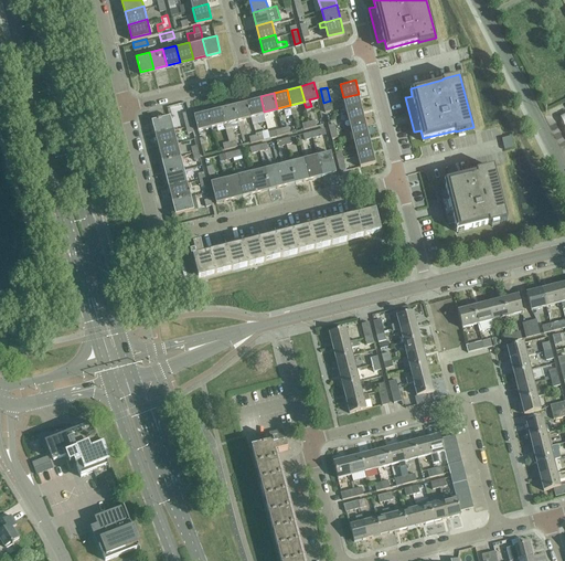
[(343,97),(347,110),(362,107),(359,94),(343,97)]
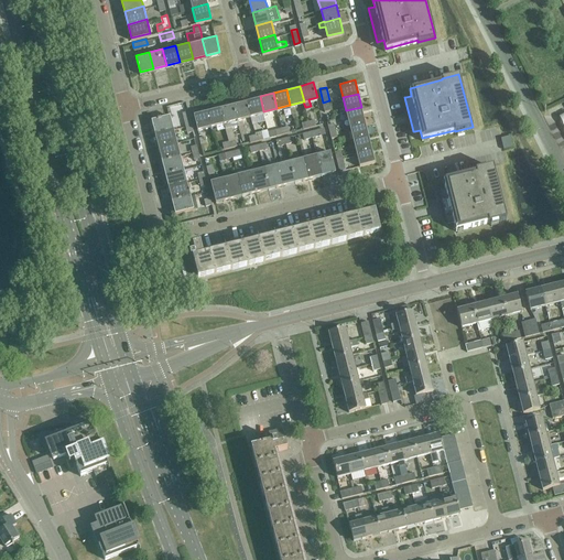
[(260,96),(247,99),(250,115),(263,111),(260,96)]
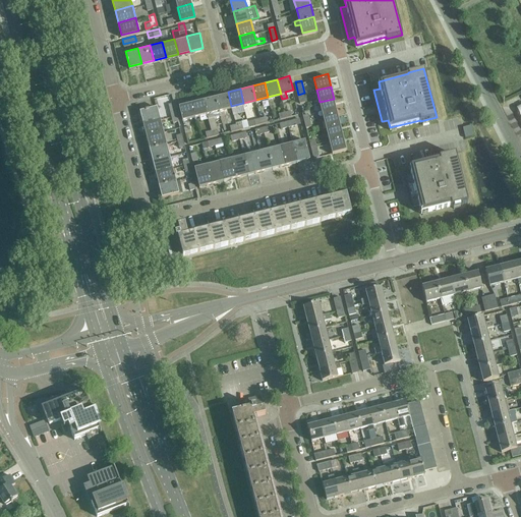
[(228,92),(216,95),(219,109),(231,106),(228,92)]
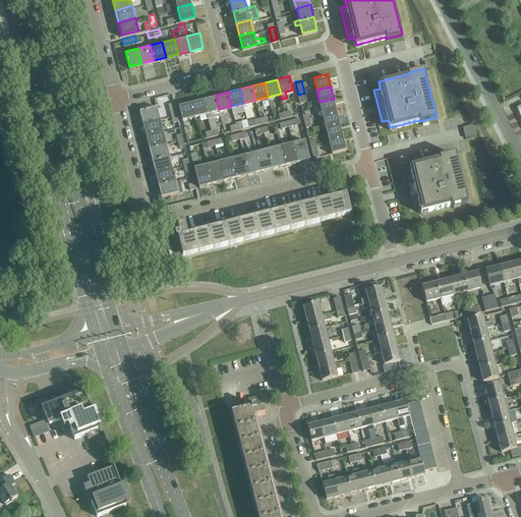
[(216,95),(204,98),(207,112),(208,116),(220,113),(219,109),(216,95)]
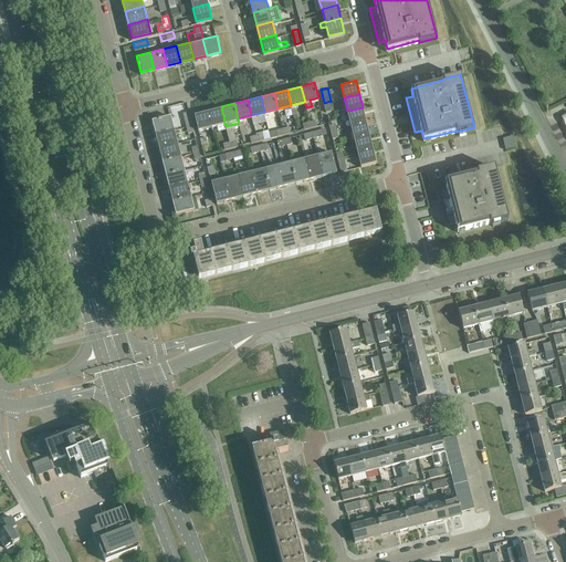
[(221,106),(208,110),(211,125),(224,122),(221,106)]
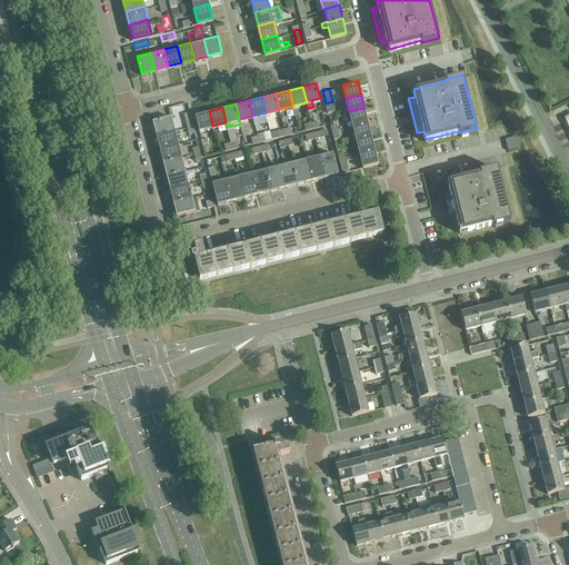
[(349,111),(352,125),(368,121),(365,108),(349,111)]
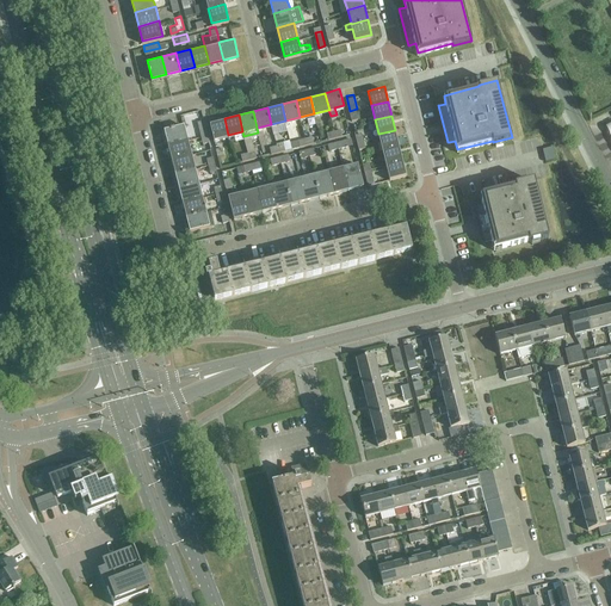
[(197,119),(202,134),(208,133),(204,118),(197,119)]
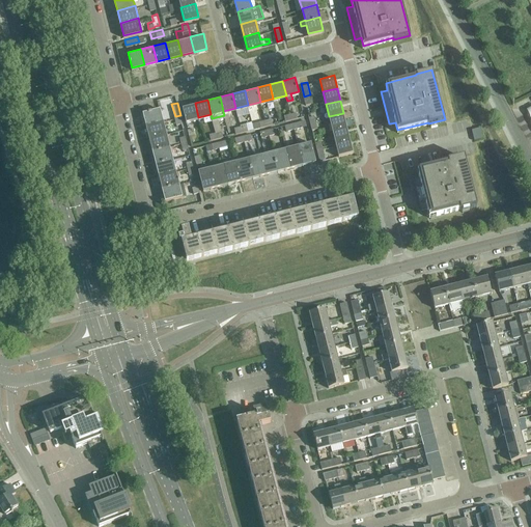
[(198,117),(195,103),(183,106),(186,120),(198,117)]
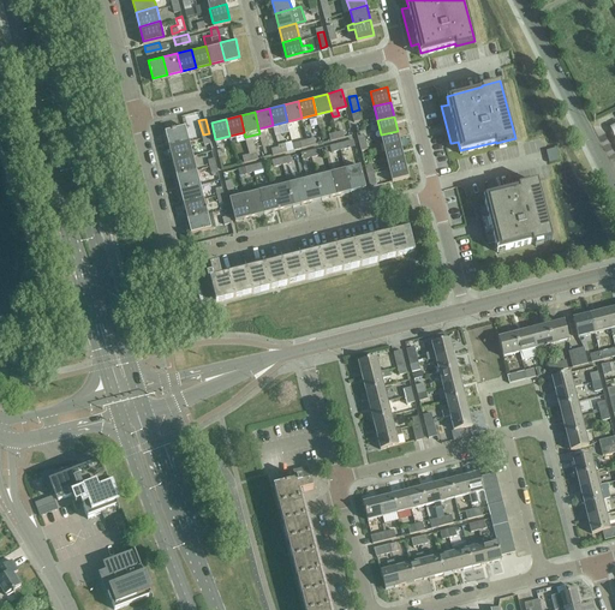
[(165,129),(168,143),(189,138),(185,123),(165,129)]
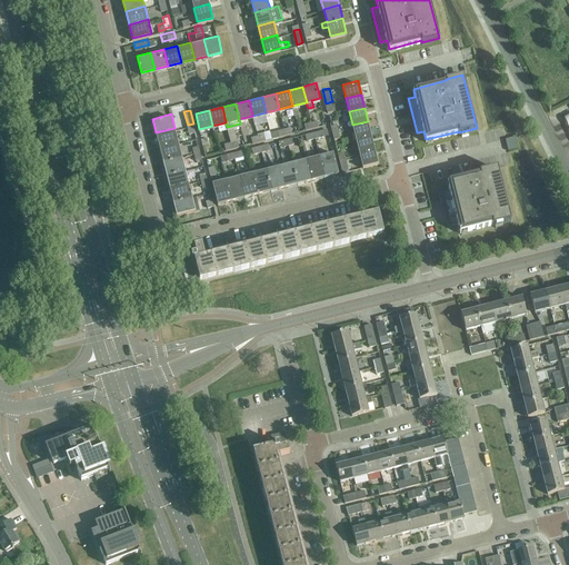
[(352,125),(356,138),(371,135),(368,121),(352,125)]
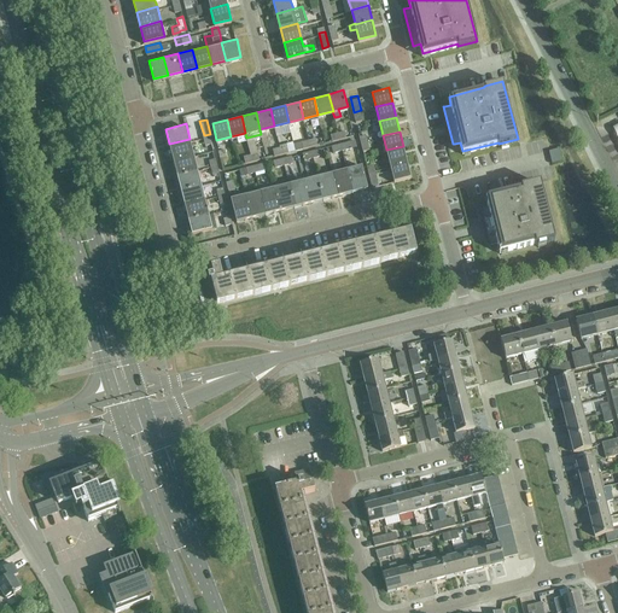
[(310,144),(308,136),(293,140),(295,147),(310,144)]
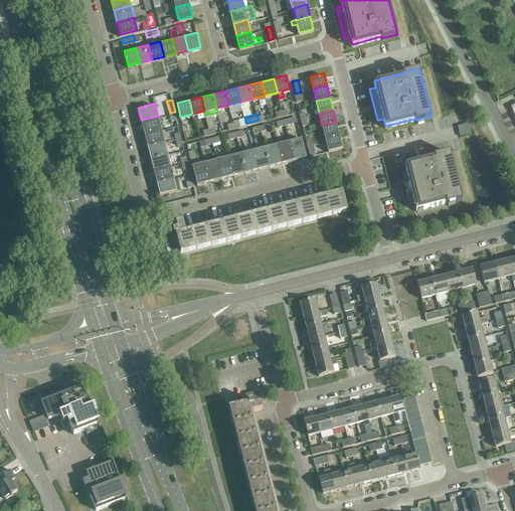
[(296,114),(284,117),(285,123),(297,120),(296,114)]
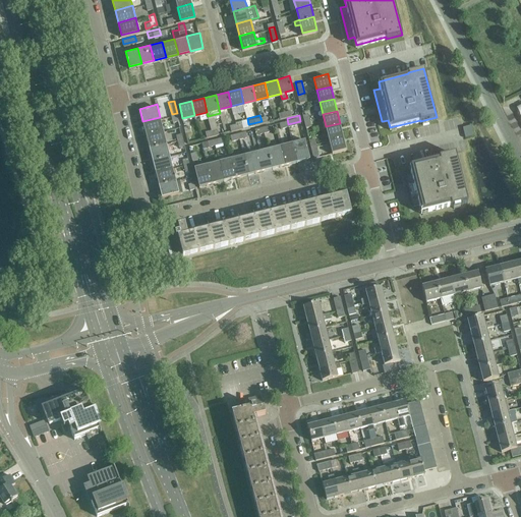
[(142,121),(146,133),(163,129),(160,117),(142,121)]
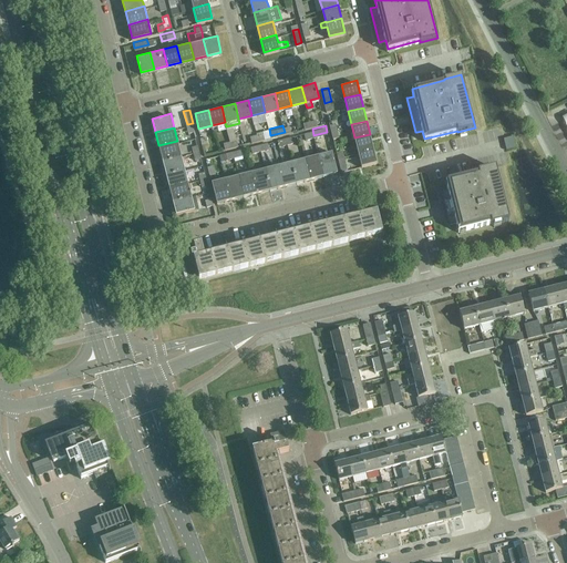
[(513,133),(503,135),(506,147),(515,144),(516,144),(513,133)]
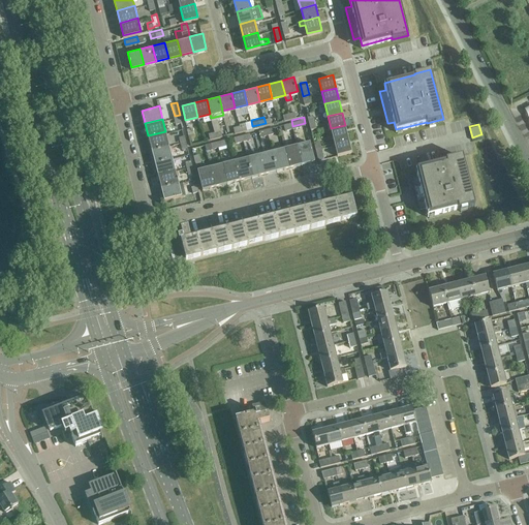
[(331,128),(334,141),(348,137),(345,125),(331,128)]
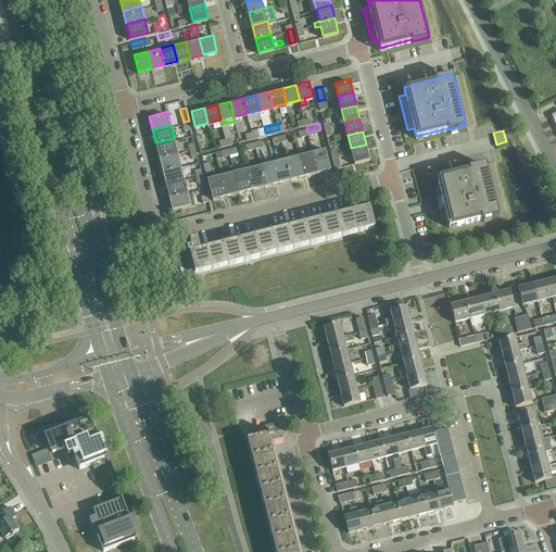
[(155,142),(160,155),(177,151),(174,138),(155,142)]
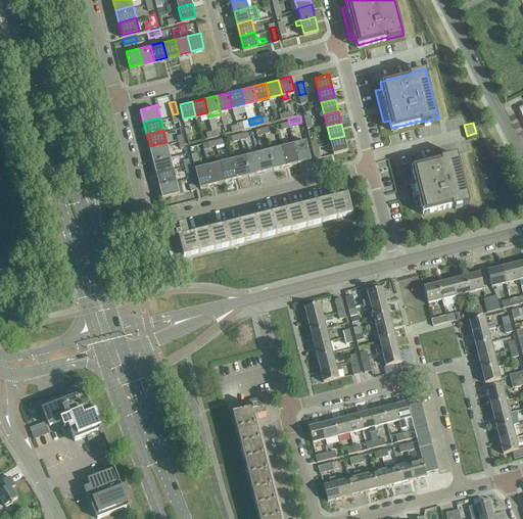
[(344,136),(330,139),(333,151),(347,148),(344,136)]
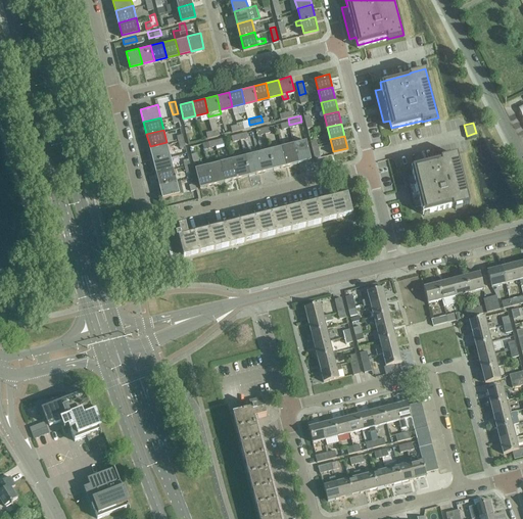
[(216,143),(215,138),(202,140),(204,146),(216,143)]
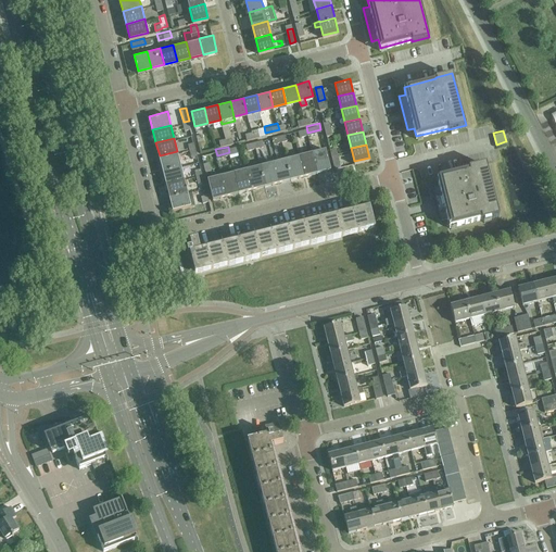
[(326,147),(312,150),(317,171),(330,167),(326,147)]
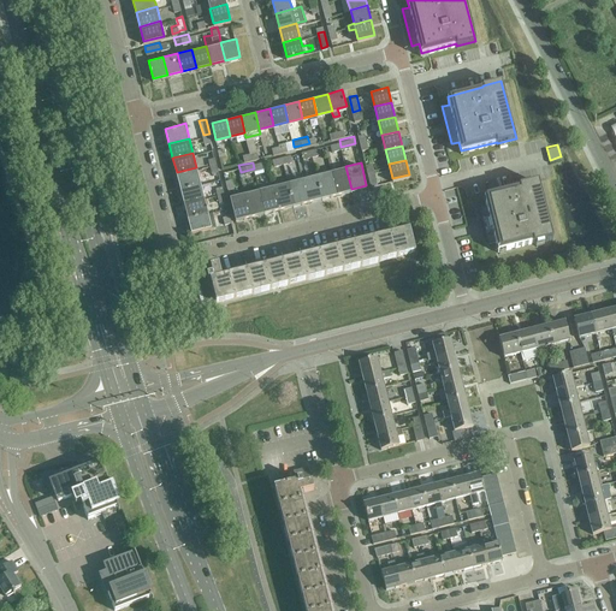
[(345,166),(331,170),(337,193),(351,189),(345,166)]
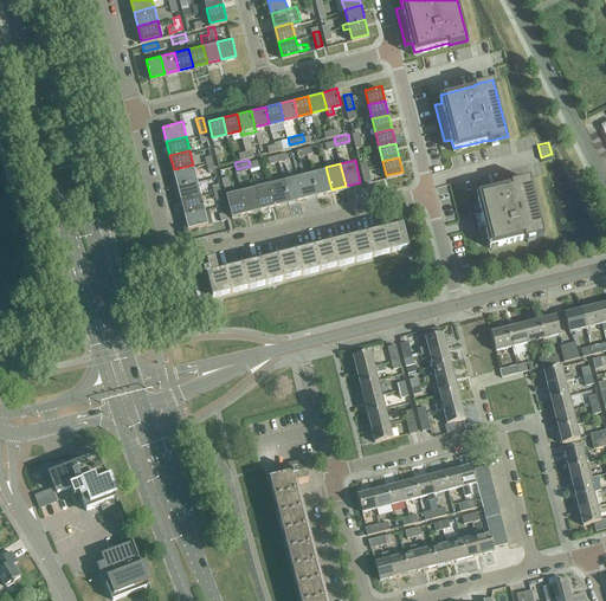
[(174,169),(178,183),(197,179),(193,165),(174,169)]
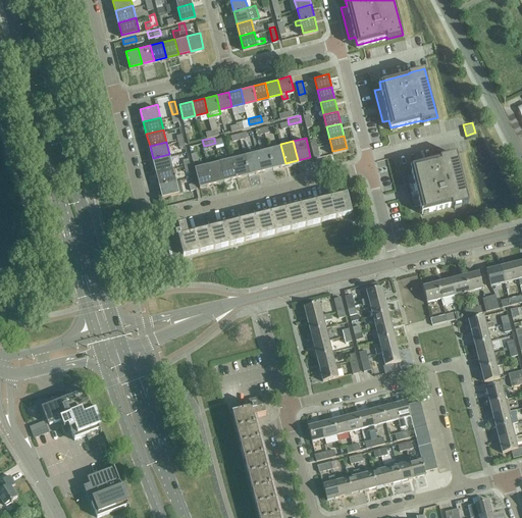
[(316,142),(311,144),(314,156),(325,153),(324,148),(318,150),(316,142)]
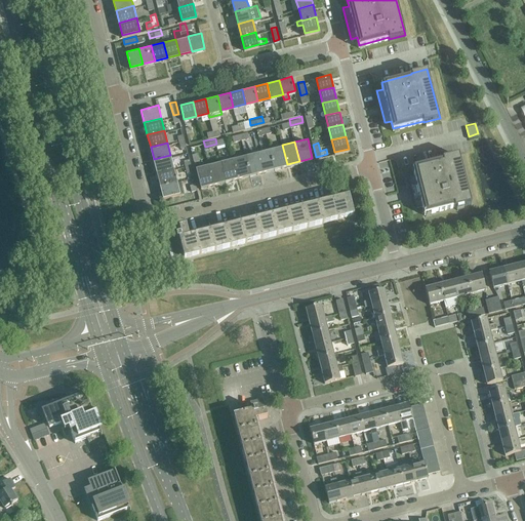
[(282,145),(270,148),(275,167),(287,164),(282,145)]
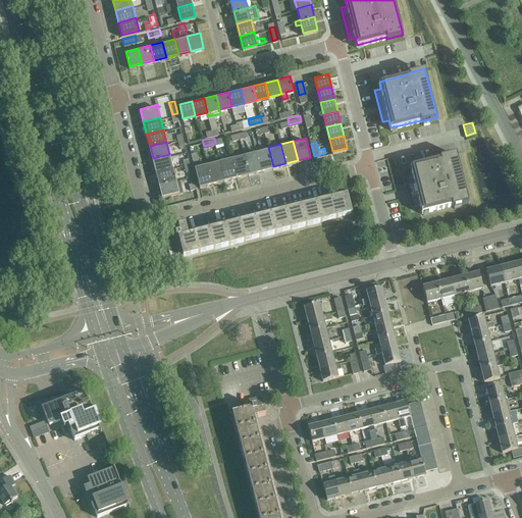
[(268,147),(256,150),(261,169),(273,166),(268,147)]
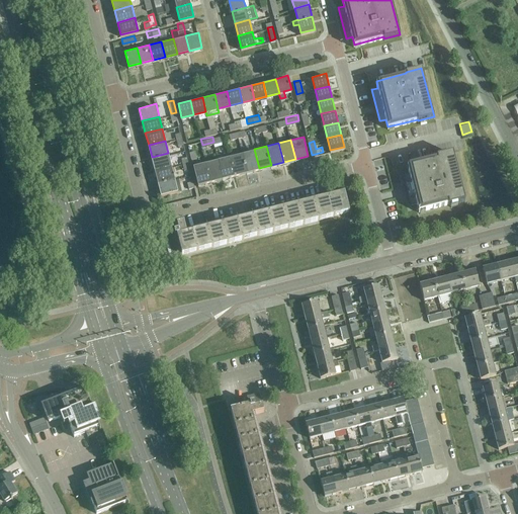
[(254,149),(242,152),(247,171),(259,168),(254,149)]
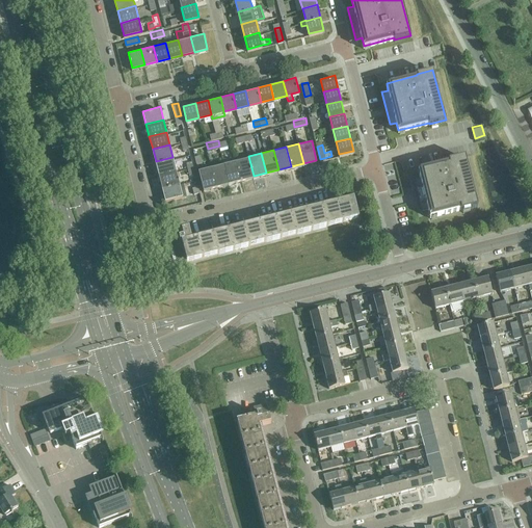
[(415,177),(414,177),(422,209),(428,207),(430,215),(460,208),(461,209),(477,205),(464,155),(448,159),(449,160),(418,168),(420,176),(415,177)]
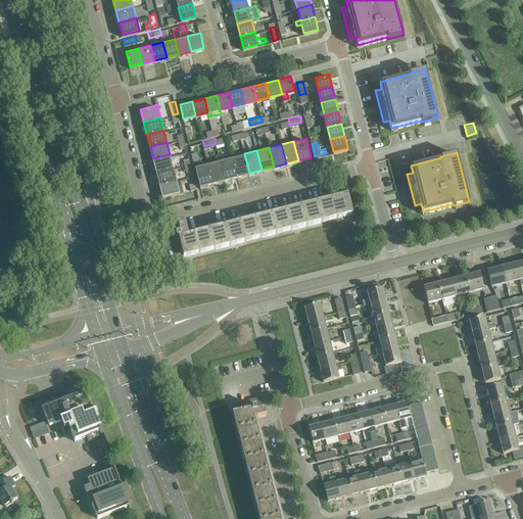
[(244,153),(232,156),(237,176),(249,173),(244,153)]
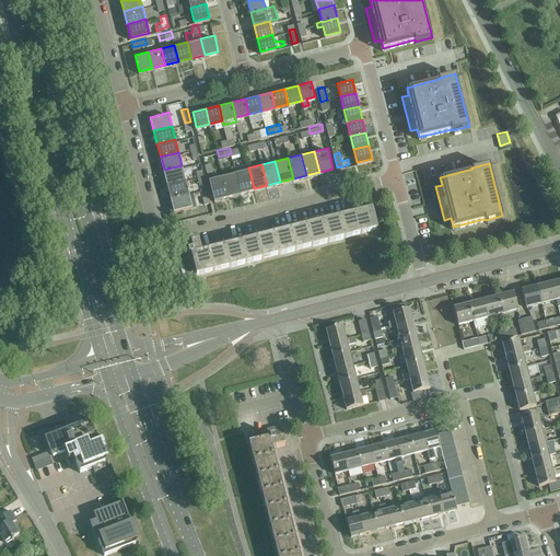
[(164,170),(167,183),(185,178),(182,165),(164,170)]
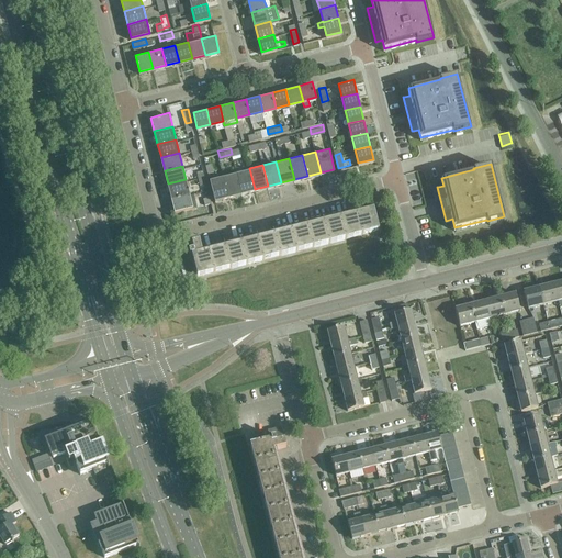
[(249,168),(236,171),(242,192),(255,189),(249,168)]
